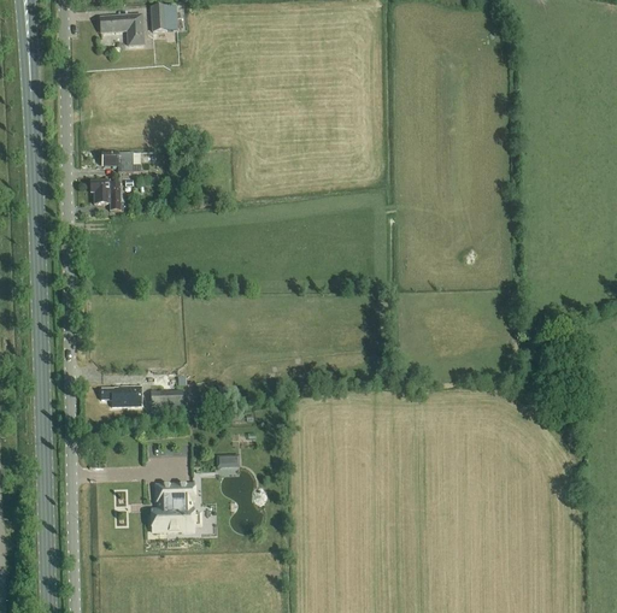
[(151,31),(176,29),(175,4),(150,6),(151,31)]
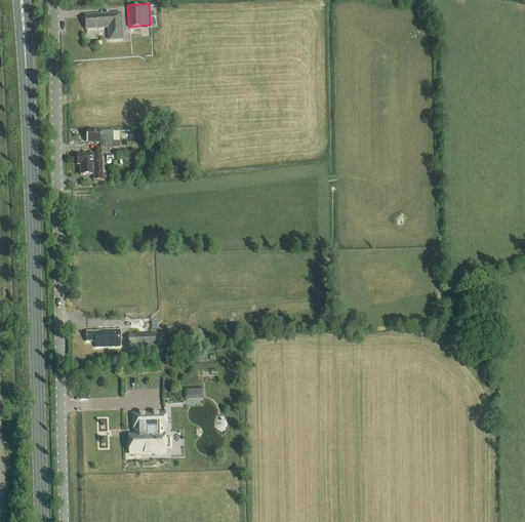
[(85,14),(86,27),(109,26),(110,38),(122,37),(120,11),(85,14)]
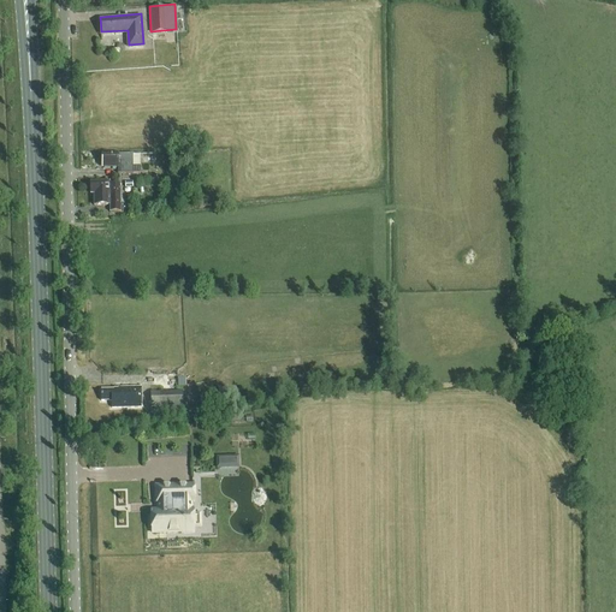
[(118,171),(140,171),(140,164),(132,164),(132,159),(132,152),(117,152),(102,152),(102,165),(118,165),(118,171)]
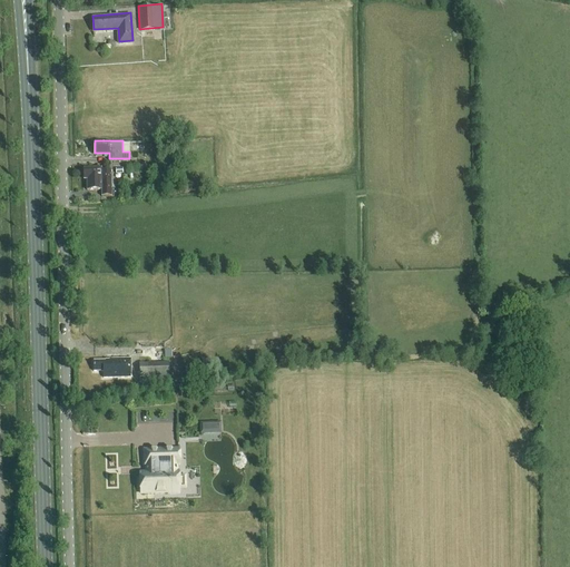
[(110,188),(110,168),(111,168),(111,163),(106,163),(106,168),(101,168),(101,166),(84,166),(84,177),(87,177),(87,188),(101,188),(101,194),(114,194),(114,188),(110,188)]
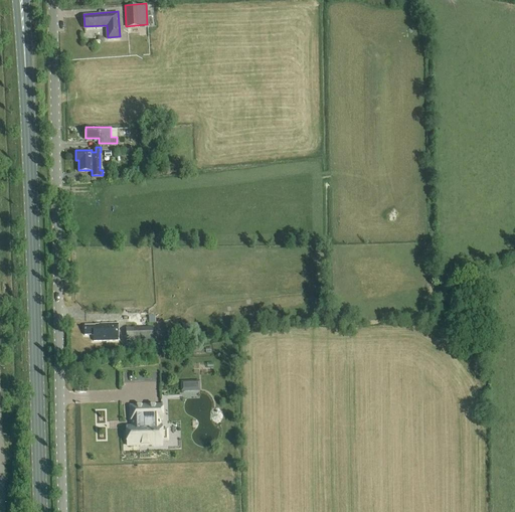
[(99,323),(83,323),(83,333),(93,333),(93,339),(118,338),(118,321),(99,322),(99,323)]
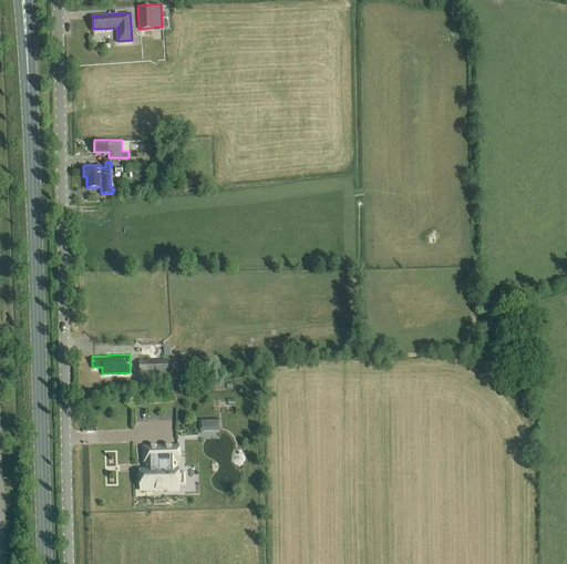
[(138,372),(167,371),(167,358),(138,359),(138,372)]
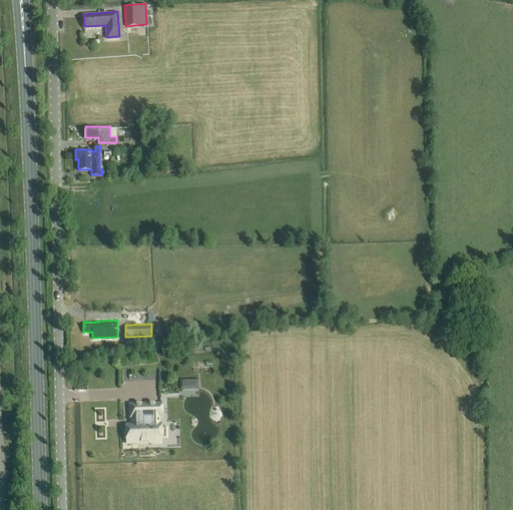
[(200,378),(183,378),(182,388),(200,388),(200,378)]
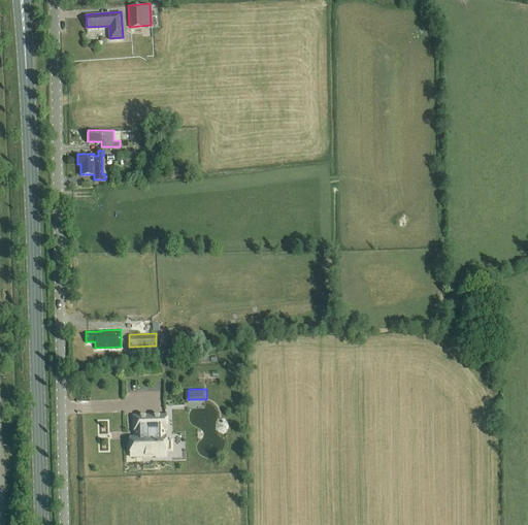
[(166,428),(165,413),(133,414),(133,429),(136,429),(136,435),(129,436),(130,455),(155,454),(157,455),(162,455),(163,454),(166,454),(165,434),(163,435),(163,428),(166,428)]
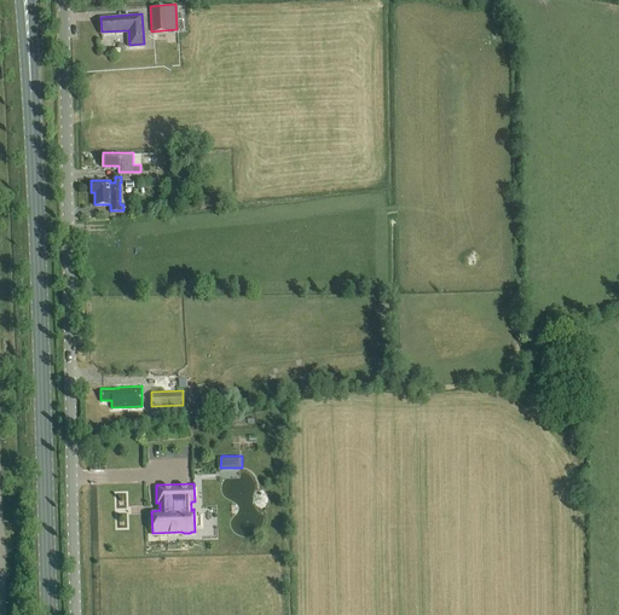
All buildings are outlined.
